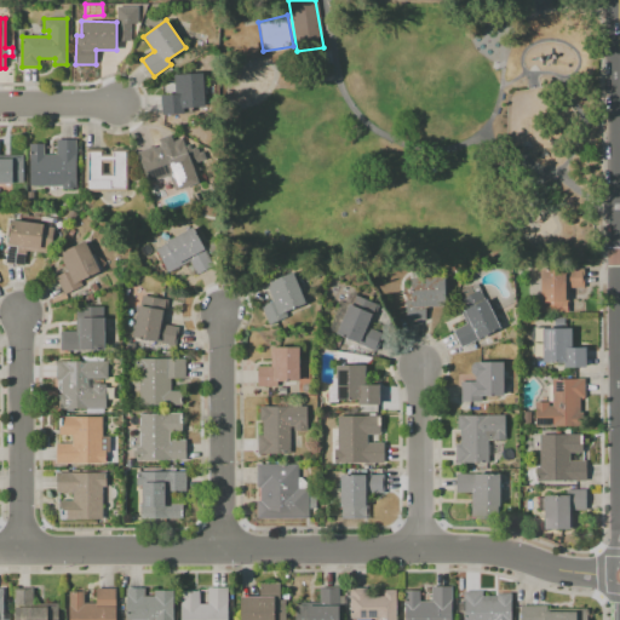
[(162,114),(161,95),(176,95),(174,74),(204,73),(205,107),(184,108),(184,114),(162,114)]
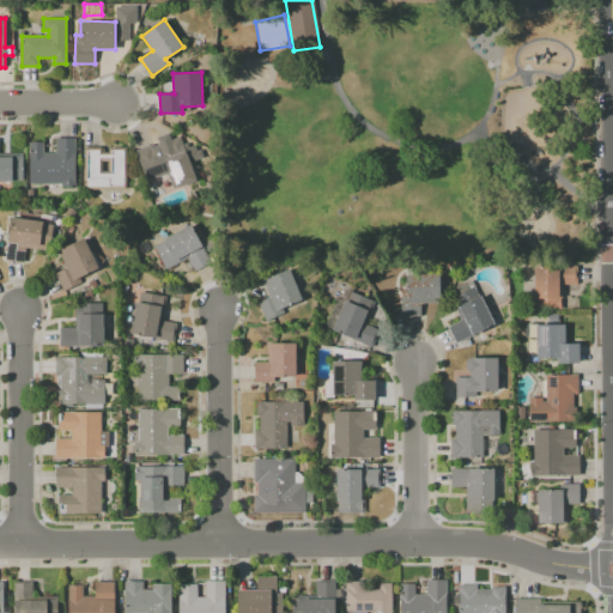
[(146,181),(135,150),(152,144),(155,149),(168,144),(168,141),(180,137),(196,180),(177,187),(174,188),(168,173),(146,181)]
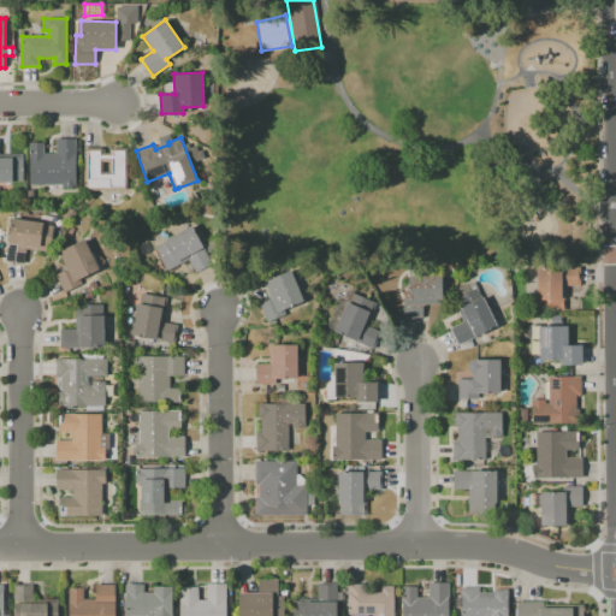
[(29,184),(29,142),(43,142),(43,153),(55,153),(55,138),(75,138),(76,188),(61,188),(61,184),(29,184)]
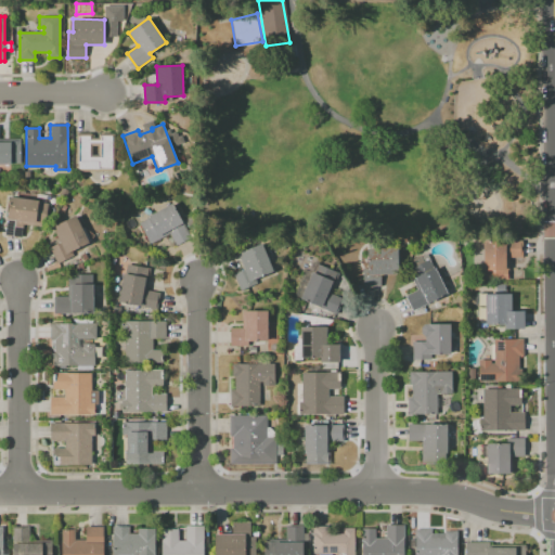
[(76,133),(78,133),(78,132),(90,132),(90,133),(92,133),(92,138),(99,138),(99,133),(114,133),(114,171),(76,171),(76,133)]
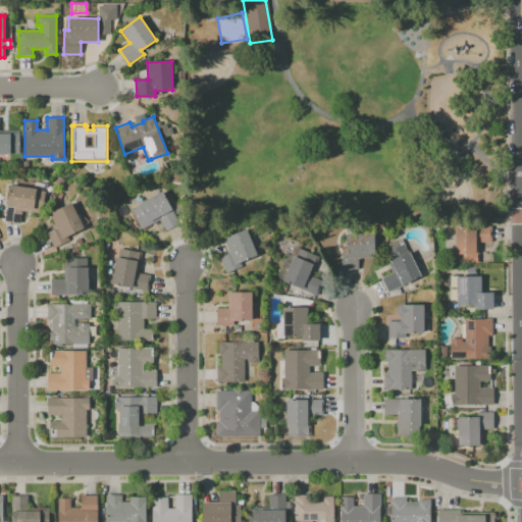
[(0,155),(0,131),(19,131),(19,154),(10,154),(10,155),(0,155)]
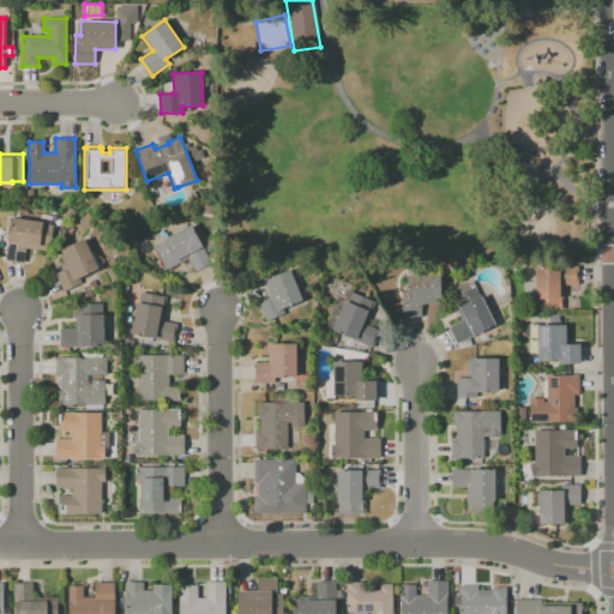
[(5,260),(11,217),(42,222),(42,223),(53,224),(49,251),(25,247),(23,263),(5,260)]
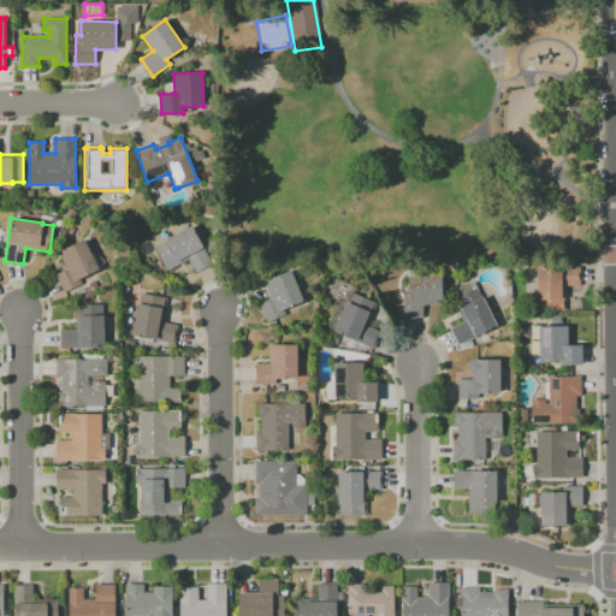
[(167,271),(154,247),(164,242),(164,241),(191,225),(193,227),(194,227),(205,246),(202,247),(212,264),(196,272),(189,259),(167,271)]
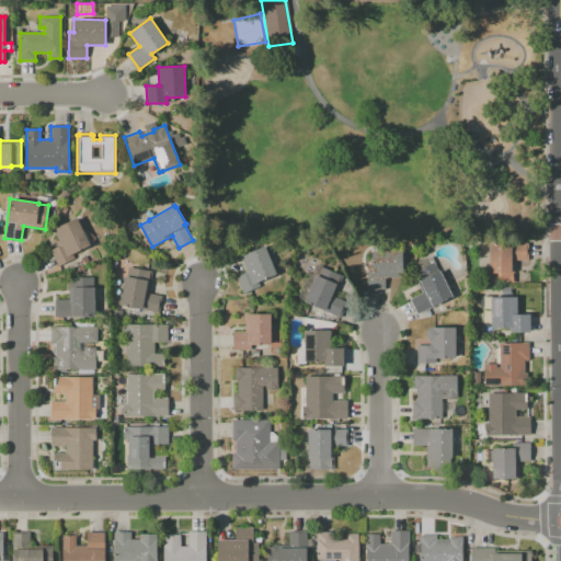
[(58,266),(50,250),(61,244),(54,229),(77,217),(91,244),(72,253),(75,259),(58,266)]
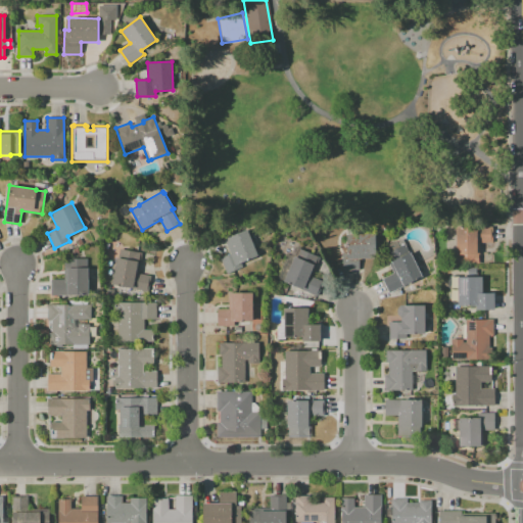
[(456,264),(456,226),(476,226),(476,227),(491,227),(492,242),(479,243),(479,255),(481,255),(481,264),(456,264)]
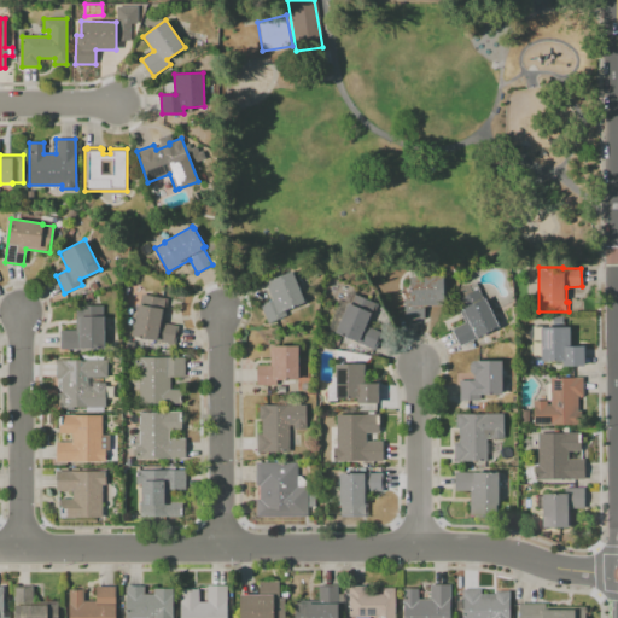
[(268,324),(261,305),(272,299),(264,283),(291,270),(295,279),(297,278),(303,292),(301,293),(304,302),(285,310),(286,315),(268,324)]
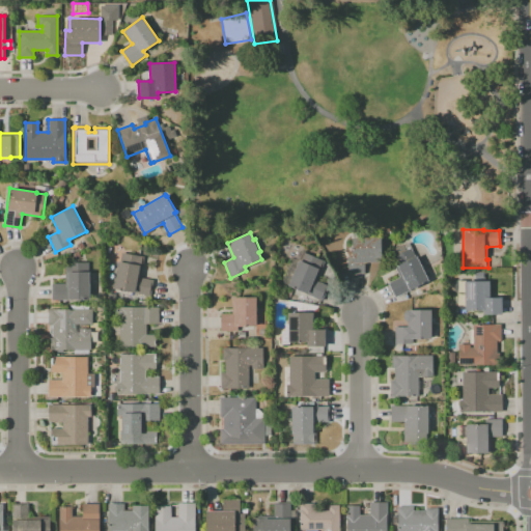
[(347,274),(347,256),(353,256),(352,238),(381,238),(382,261),(364,262),(364,274),(347,274)]
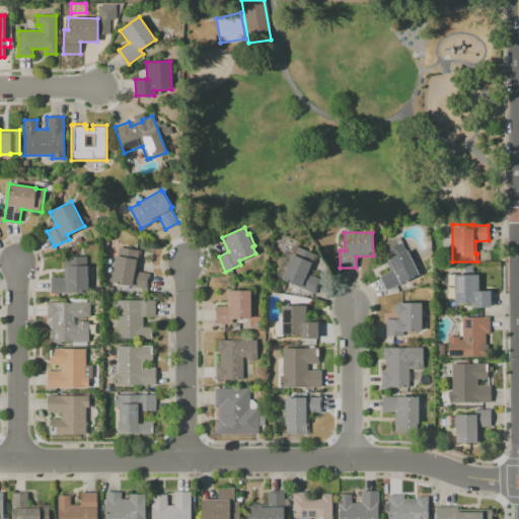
[(379,277),(390,271),(381,252),(401,242),(405,250),(406,250),(419,275),(386,290),(379,277)]
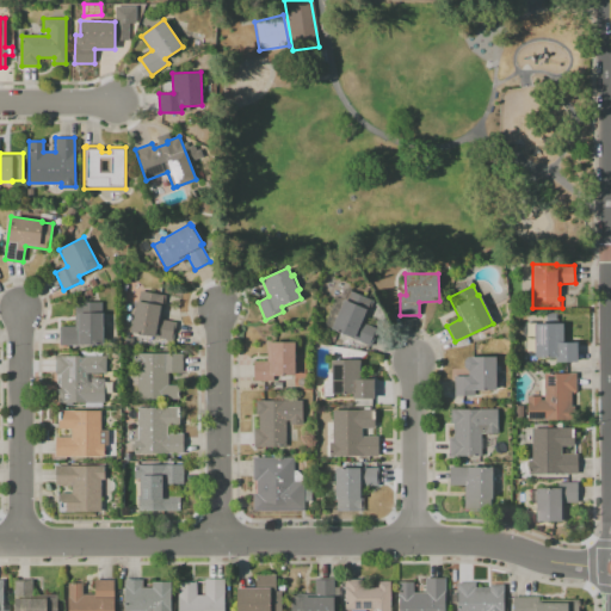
[(331,328),(344,300),(347,290),(372,301),(365,316),(368,316),(364,323),(377,329),(369,346),(331,328)]
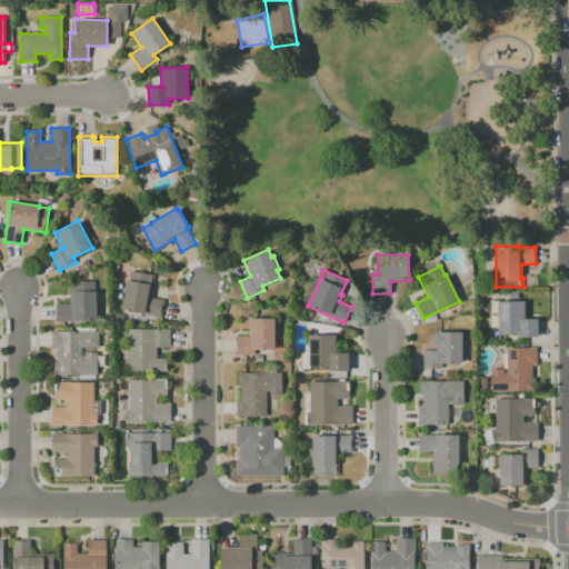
[(121,310),(127,280),(129,280),(130,271),(155,276),(150,298),(165,300),(161,317),(121,310)]
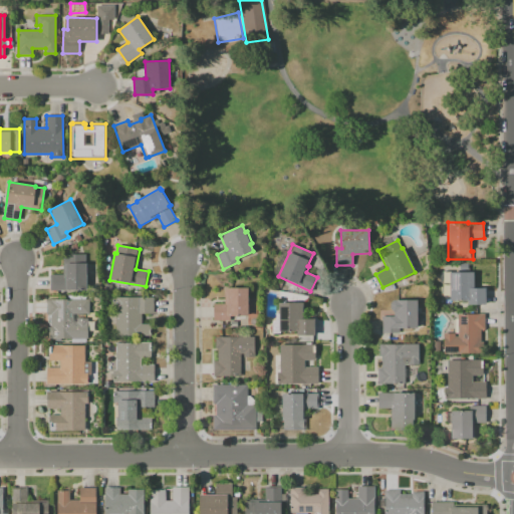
[(51,290),(51,275),(63,275),(63,254),(85,254),(85,263),(86,263),(86,290),(51,290)]
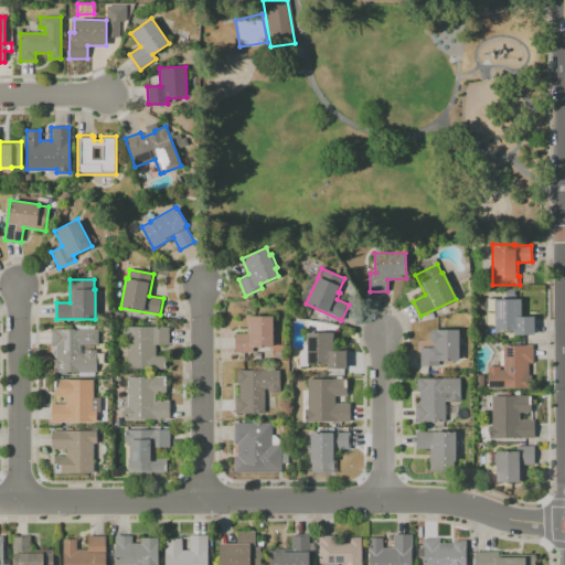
[(487,329),(487,323),(487,312),(494,312),(494,299),(520,299),(520,317),(533,316),(533,334),(513,334),(513,330),(494,330),(493,329),(487,329)]
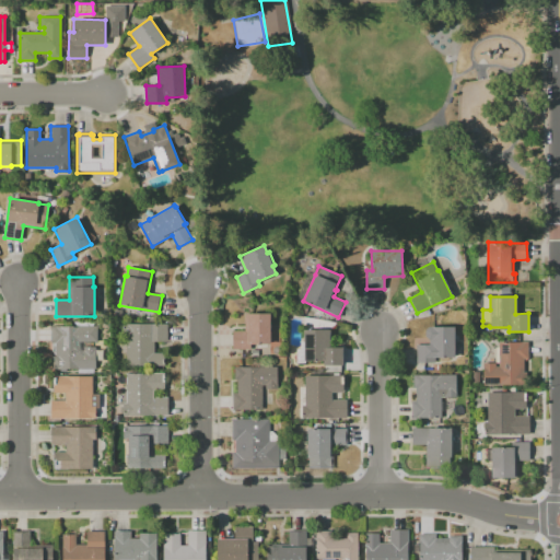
[(232,349),(232,330),(244,330),(244,314),(270,314),(270,343),(251,343),(251,349),(232,349)]
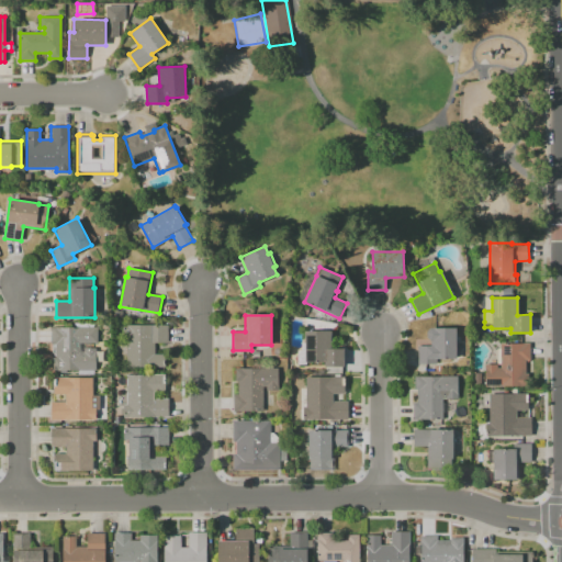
[(165,368),(126,368),(126,337),(123,337),(123,325),(168,325),(168,343),(155,343),(155,355),(165,355),(165,368)]
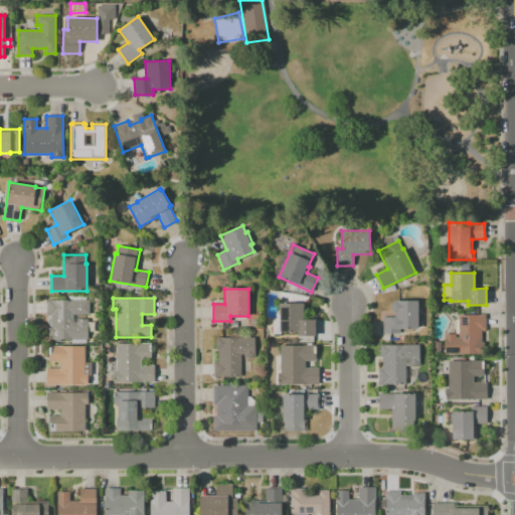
[(49,339),(49,328),(51,328),(51,315),(47,315),(47,300),(91,300),(91,315),(74,315),(74,322),(77,322),(77,319),(89,319),(89,339),(49,339)]
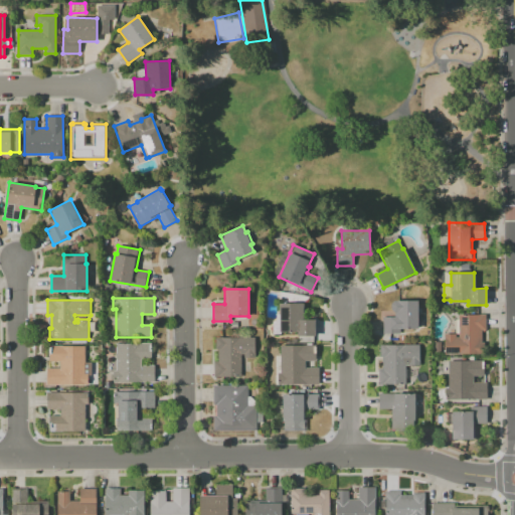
[(382,333),(382,317),(395,317),(395,312),(393,312),(392,310),(391,308),(390,306),(391,303),(392,302),(394,300),(418,301),(418,329),(399,329),(399,333),(382,333)]
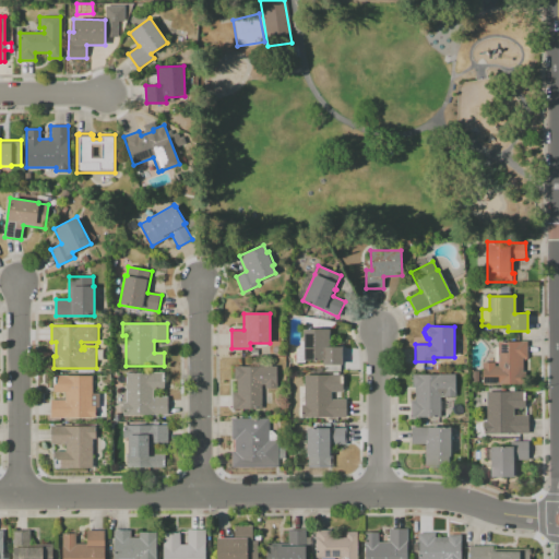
[(323,365),(323,360),(304,359),(302,330),(329,330),(329,346),(342,346),(342,365),(323,365)]
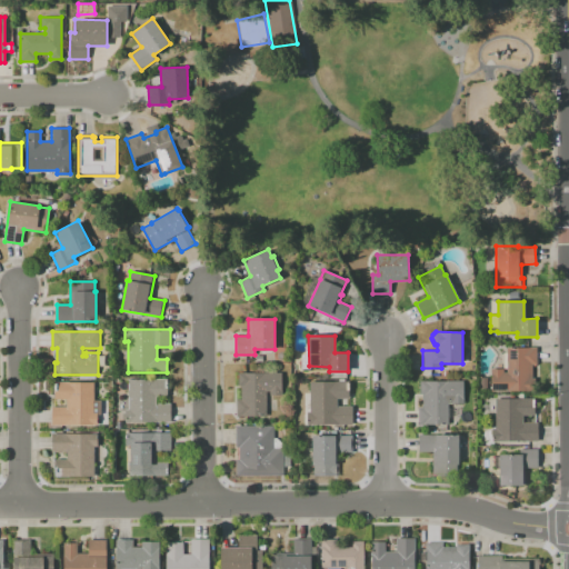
[(491,391),(491,369),(503,369),(503,372),(507,372),(507,348),(537,348),(537,365),(532,365),(532,378),(535,378),(535,391),(491,391)]
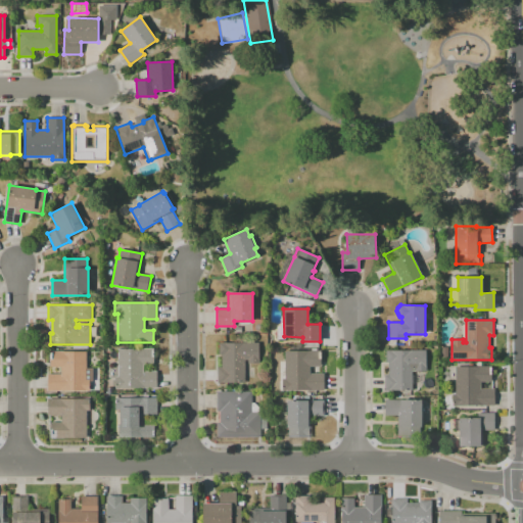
[(258,331),(257,328),(258,326),(262,324),(264,325),(266,328),(266,330),(264,332),(260,332),(258,331)]
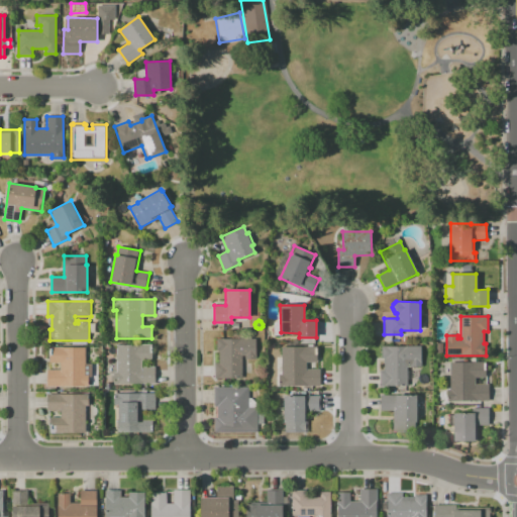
[(214,379),(214,364),(219,364),(218,350),(216,350),(216,339),(255,338),(255,358),(244,358),(244,356),(241,356),(242,379),(214,379)]
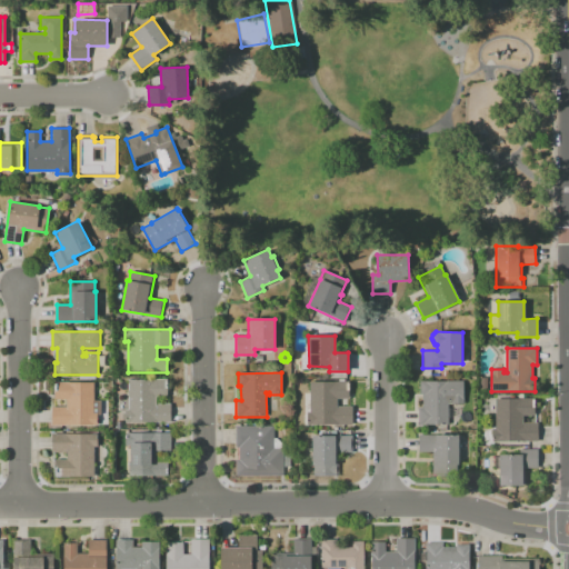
[(170,422),(125,422),(125,409),(128,409),(128,379),(163,379),(163,388),(167,388),(167,397),(156,397),(156,403),(170,403),(170,422)]
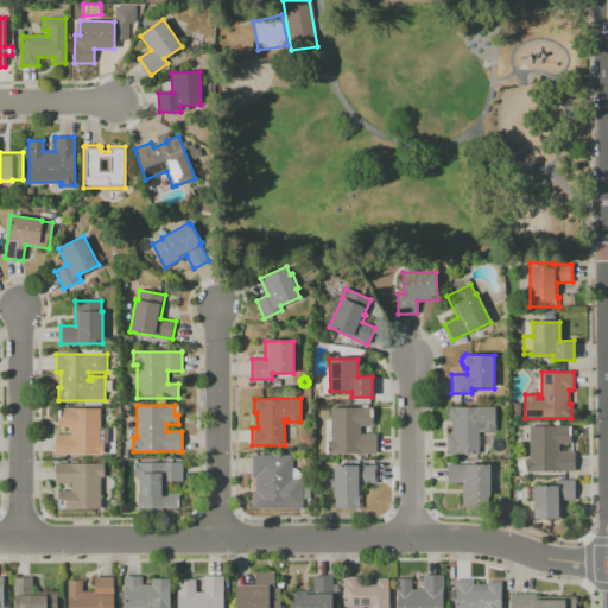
[(55,455),(55,435),(70,435),(70,432),(70,426),(57,426),(57,409),(73,407),(73,409),(100,409),(100,428),(107,428),(107,443),(103,443),(103,454),(55,455)]
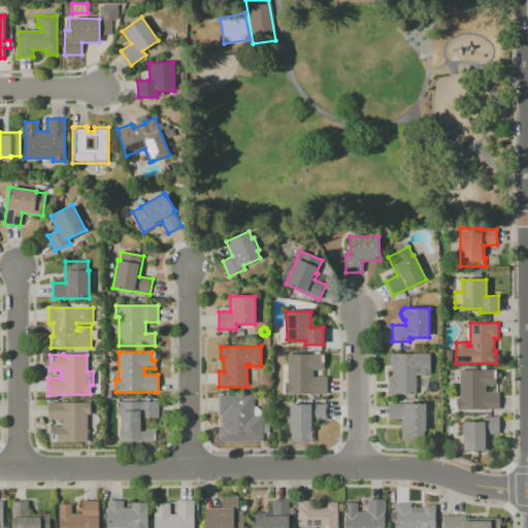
[(389,394),(389,381),(391,381),(391,354),(429,354),(429,374),(419,374),(419,370),(416,370),(416,394),(389,394)]
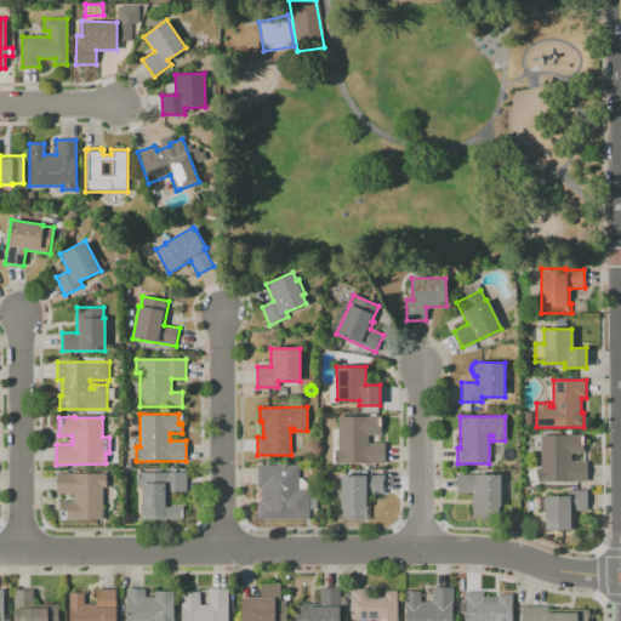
[(335,462),(335,449),(339,449),(339,417),(381,417),(381,436),(368,436),(368,443),(385,443),(385,462),(335,462)]
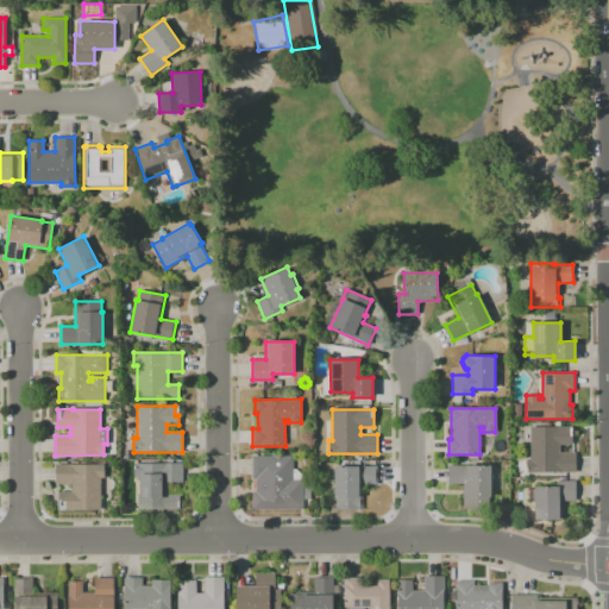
[(528,472),(528,459),(532,459),(532,427),(571,427),(572,445),(559,445),(559,452),(575,452),(575,472),(528,472)]
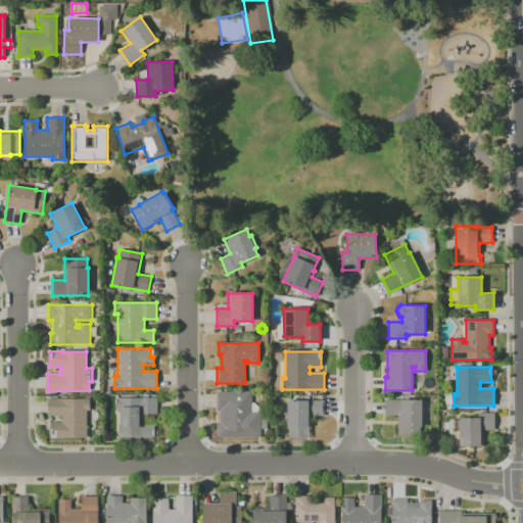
[(217,437),(217,423),(220,423),(220,411),(217,411),(217,391),(252,391),(252,411),(260,411),(260,437),(217,437)]
